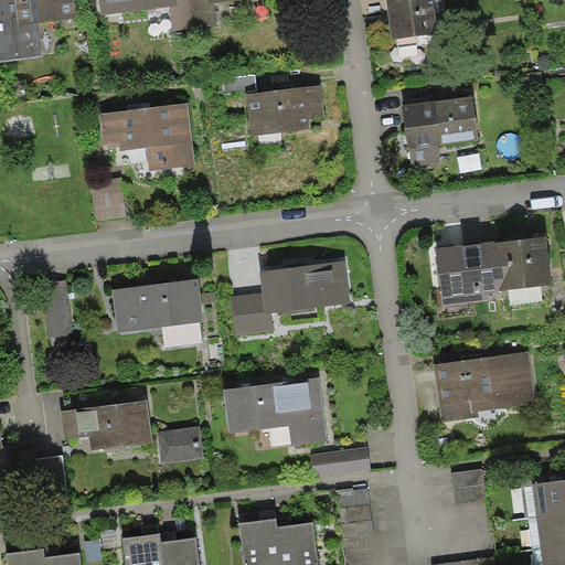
[(0,0),(0,60),(22,59),(14,0),(0,0)]
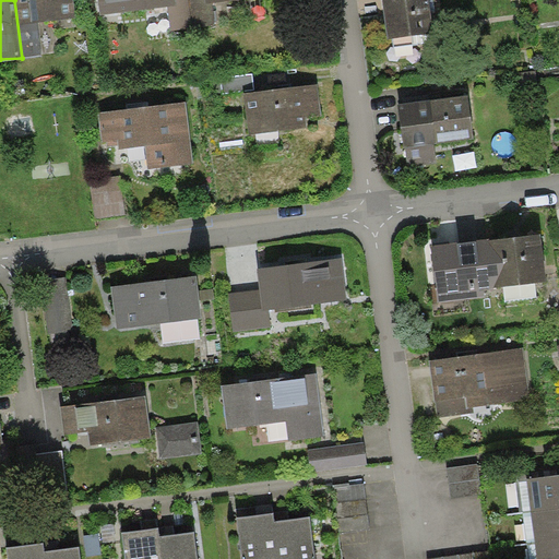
[(73,0),(14,0),(22,58),(43,55),(38,22),(75,18),(73,0)]
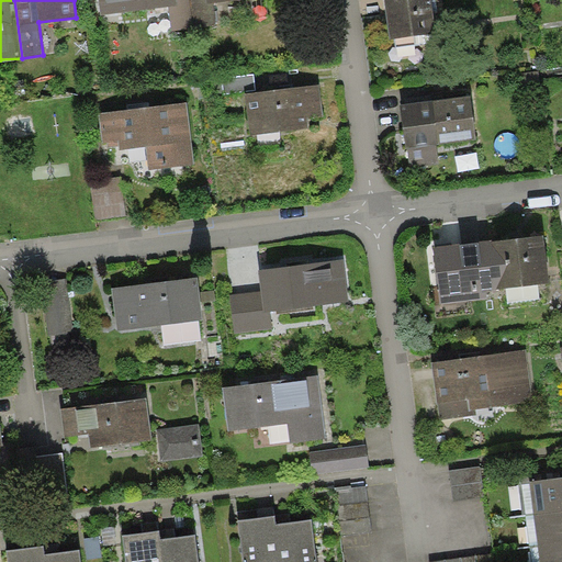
[(98,0),(100,14),(169,6),(177,4),(176,0),(98,0)]
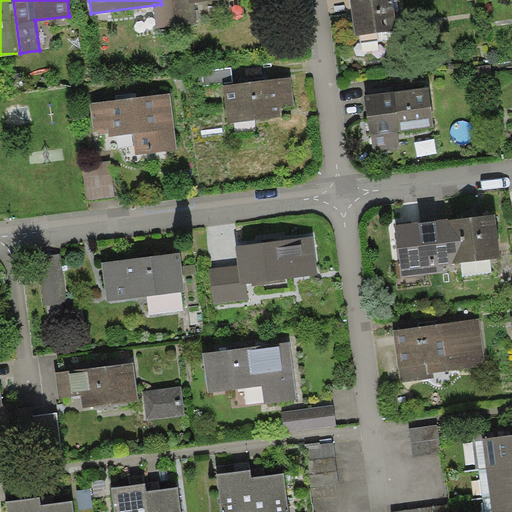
[(187,0),(160,0),(161,4),(154,5),(156,27),(197,22),(195,1),(187,2),(187,0)]
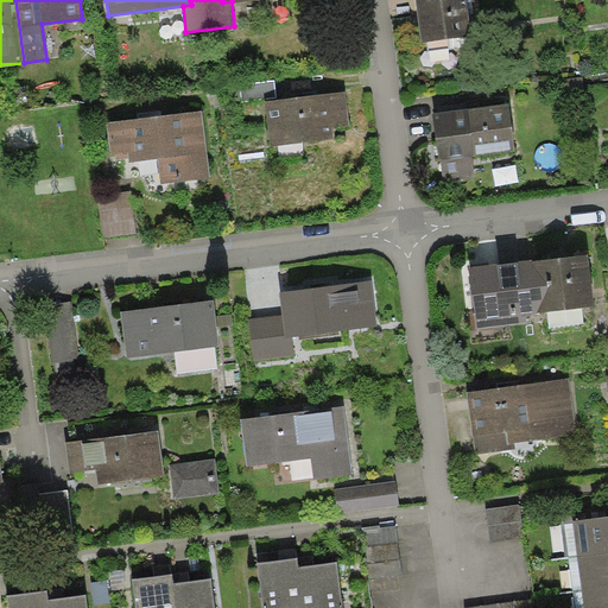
[(467,0),(415,0),(422,42),(473,35),(467,0)]
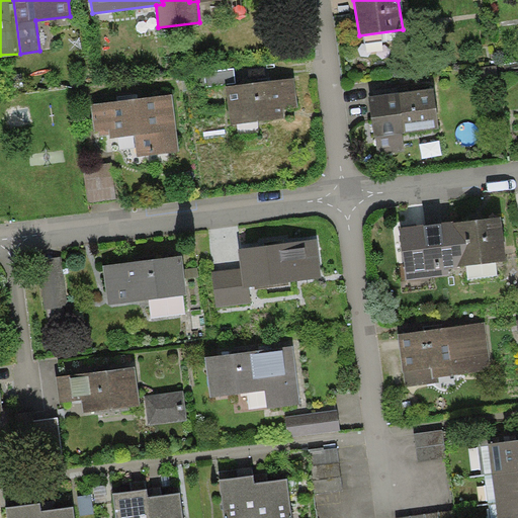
[(234,68),(204,72),(206,86),(236,83),(234,68)]
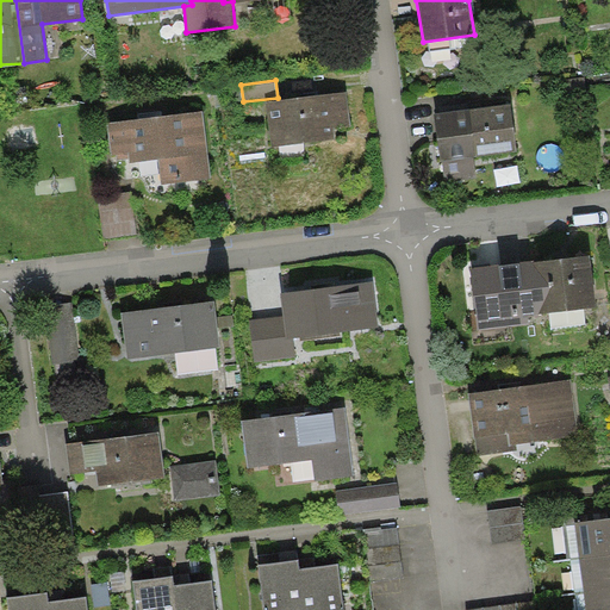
[(312,95),(313,104),(251,112),(262,190),(360,175),(348,91),(312,95)]
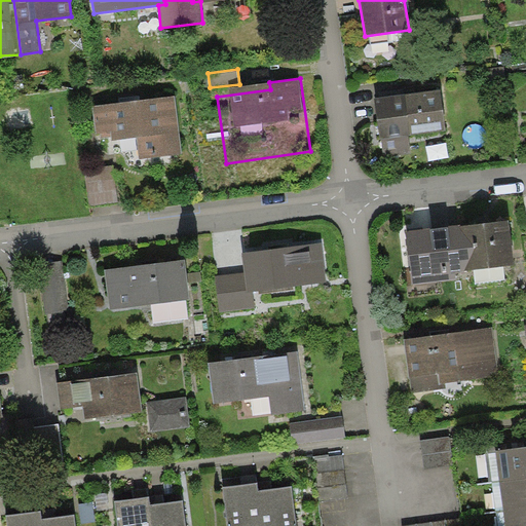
[(440,89),(374,98),(380,139),(381,138),(383,154),(410,150),(408,135),(445,129),(440,89)]
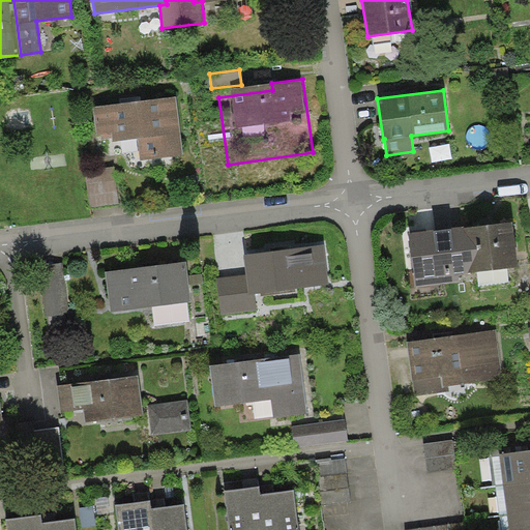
[(176,96),(93,106),(96,134),(101,134),(101,139),(113,138),(113,141),(138,138),(140,159),(183,154),(176,96)]
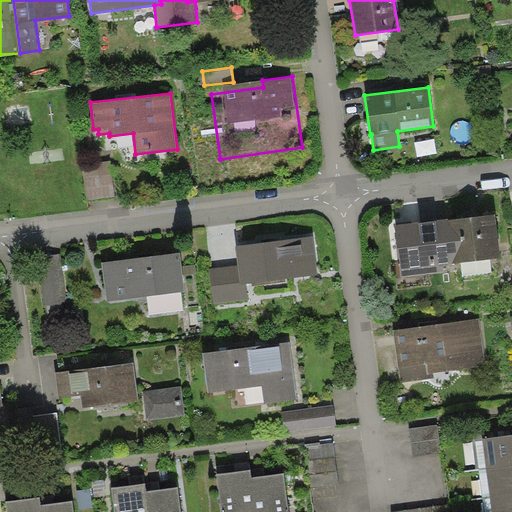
[(111,161),(83,164),(87,199),(115,196),(111,161)]
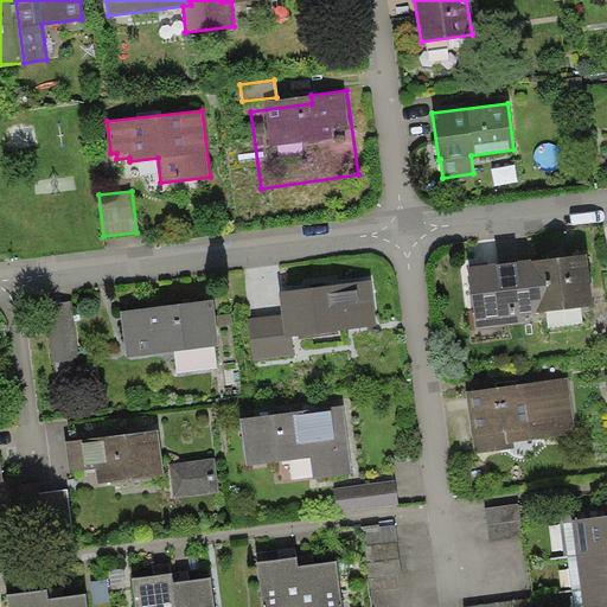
[(587,254),(534,260),(540,312),(593,306),(587,254)]
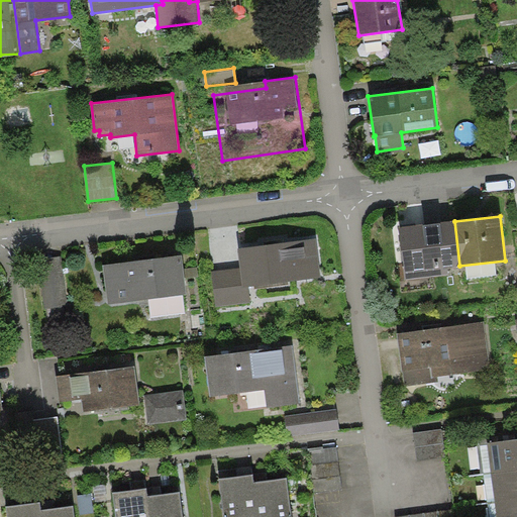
[(459,266),(454,221),(400,226),(405,279),(449,274),(448,268),(459,267),(459,266)]
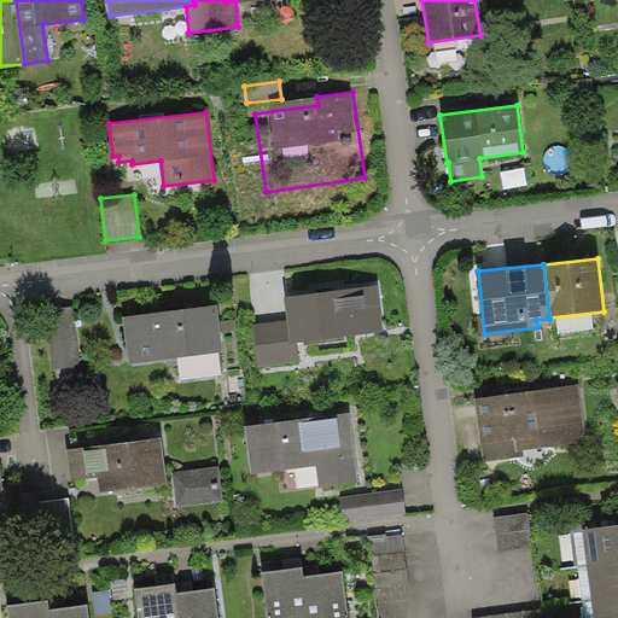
[(379,286),(285,296),(287,319),(291,343),(297,342),(384,332),(379,286)]
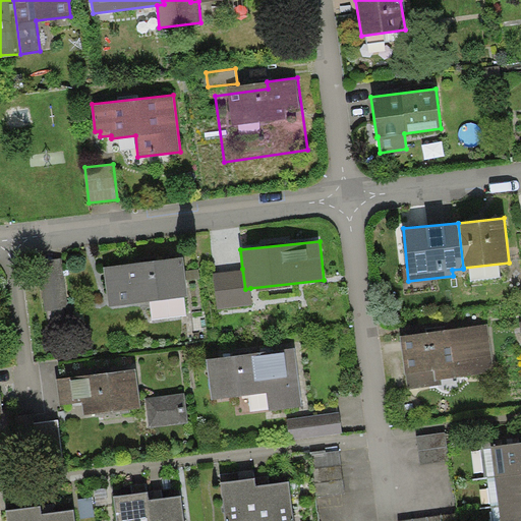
[(183,257),(104,267),(109,305),(188,296),(183,257)]
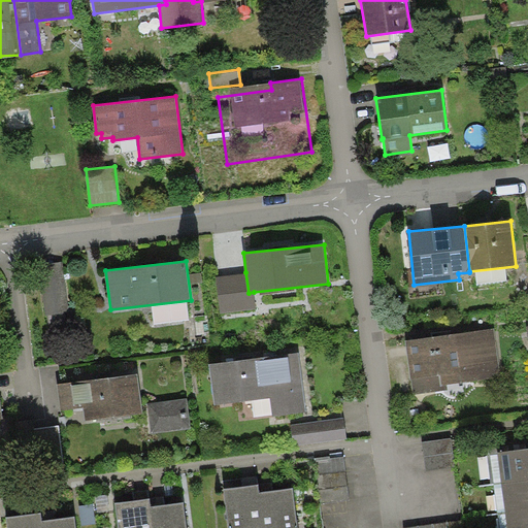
[(62,262),(38,264),(44,317),(68,314),(62,262)]
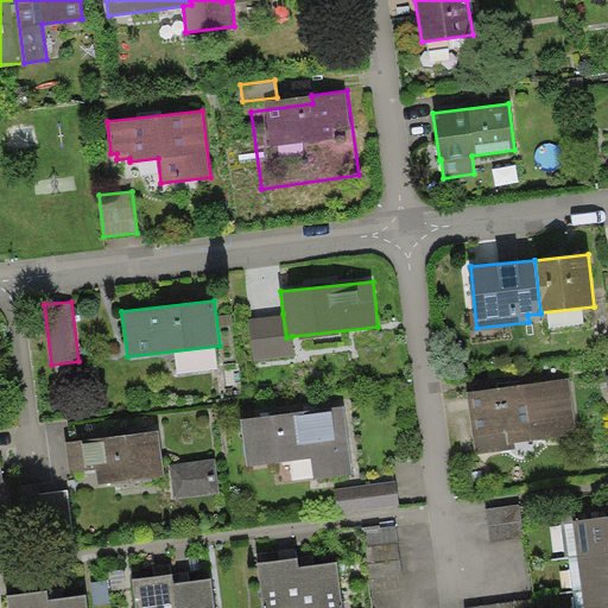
[(286,337),(283,314),(249,318),(254,359),(295,354),(292,336),(286,337)]
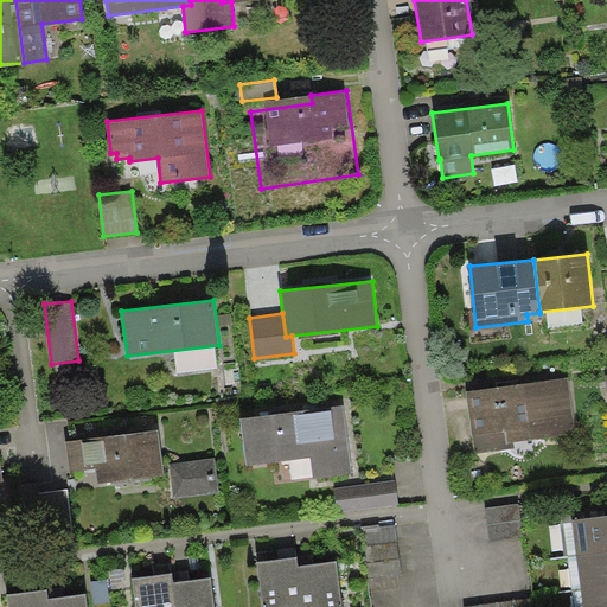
[(568,377),(467,391),(475,453),(515,448),(513,441),(576,432),(568,377)]
